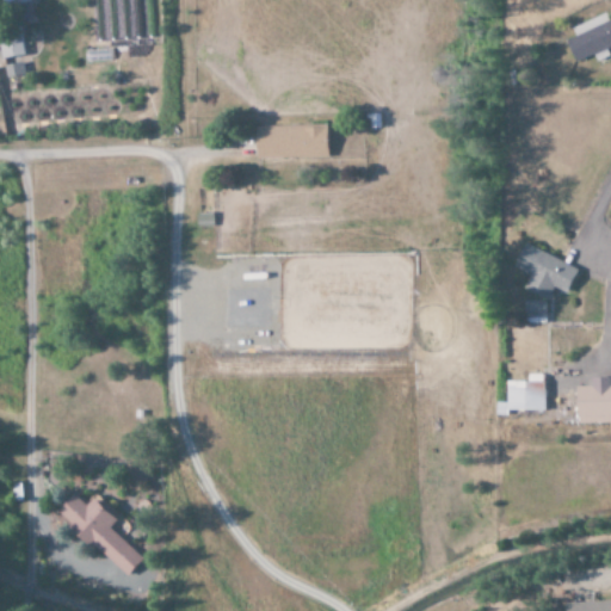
[(610,18),(608,20),(604,13),(571,28),(574,36),(565,41),(574,62),(610,45),(610,18)]
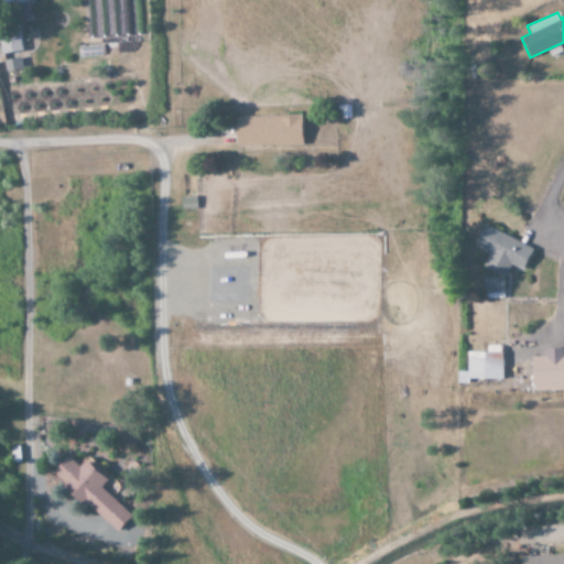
[(0,47),(1,54),(22,50),(18,30),(0,33),(0,47)]
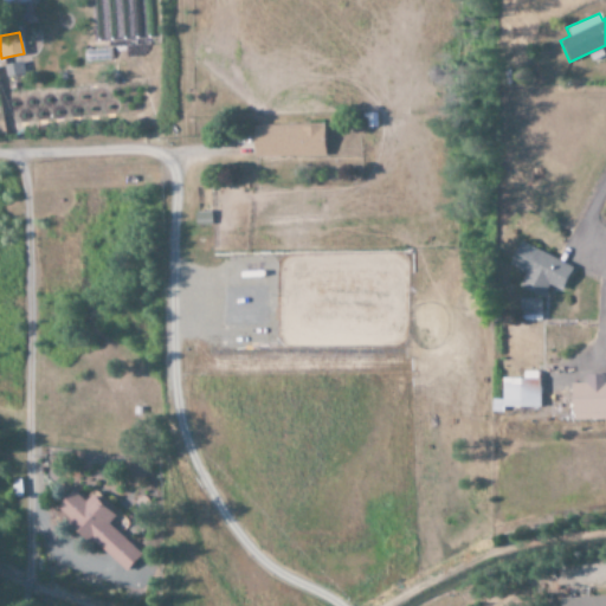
[(4,64),(6,76),(24,73),(21,62),(4,64)]
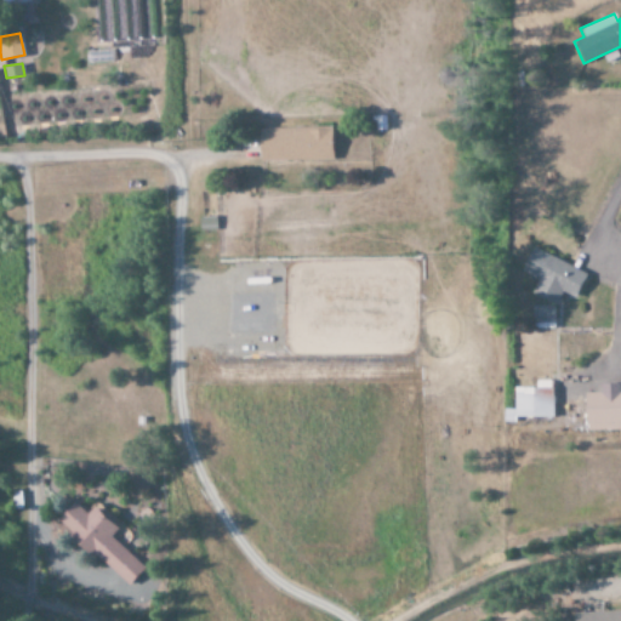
[(539,279),(531,295),(556,305),(562,292),(574,297),(585,272),(531,249),(522,272),(539,279)]
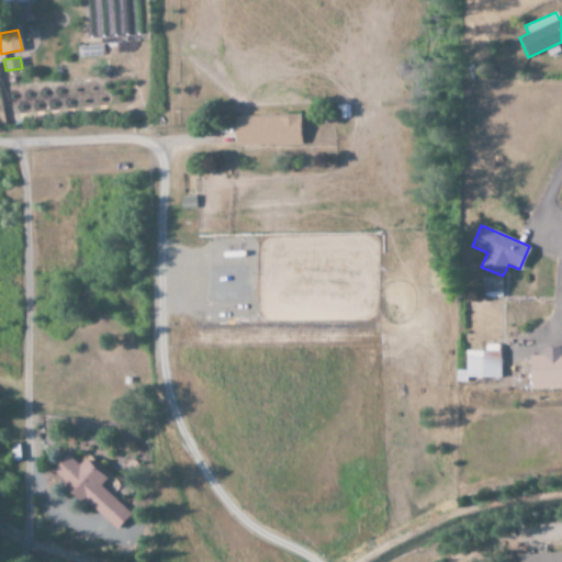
[(482,277),(483,292),(501,292),(499,276),(482,277)]
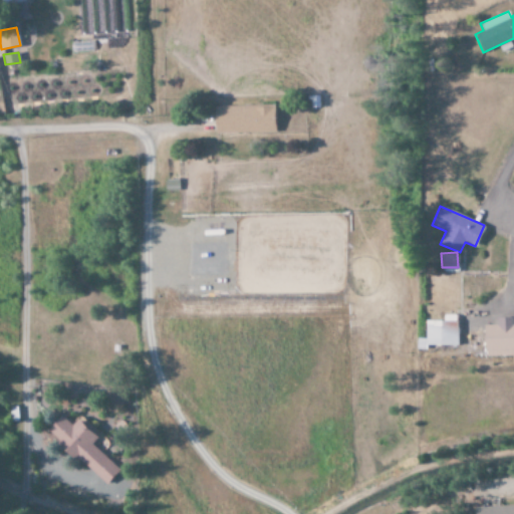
[(457,345),(457,314),(444,315),(444,320),(425,320),(426,345),(457,345)]
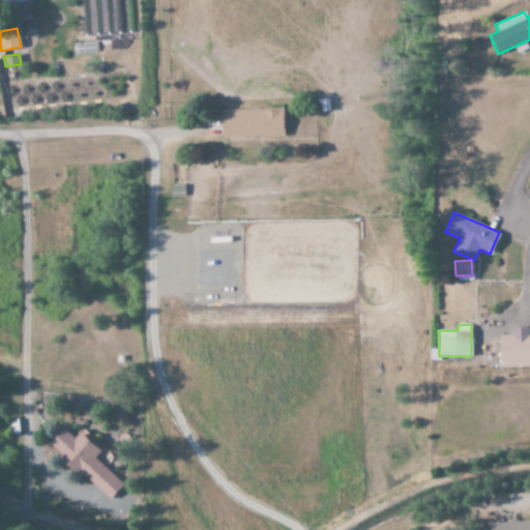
[(529,366),(529,334),(529,327),(512,327),(512,335),(498,335),(499,367),(529,366)]
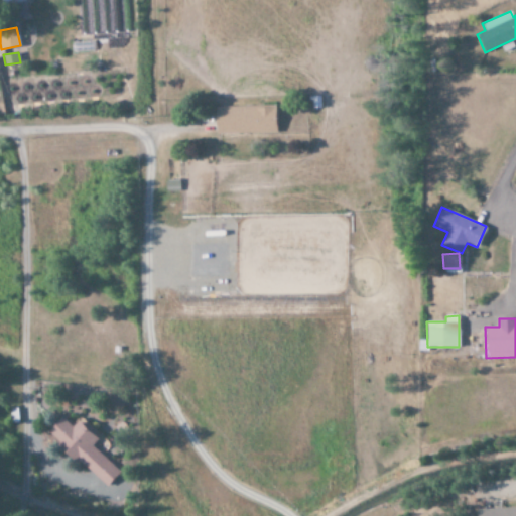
[(120,473),(92,445),(98,439),(78,420),(72,426),(61,416),(46,431),(105,489),(120,473)]
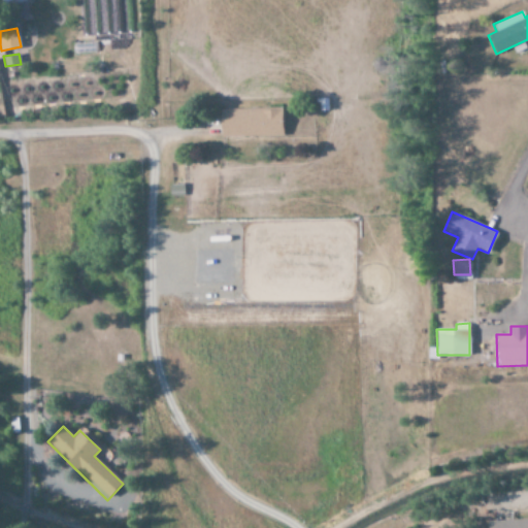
[(527,527),(527,519),(490,521),(490,527),(527,527)]
